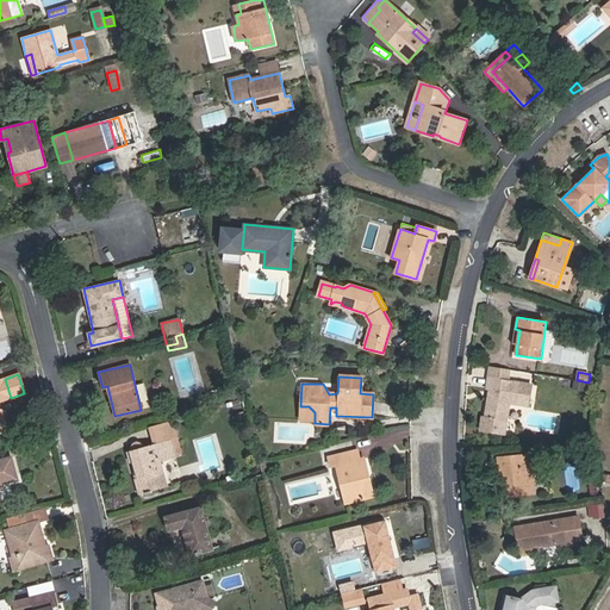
[(504,434),(510,403),(529,406),(533,385),(490,378),(487,387),(491,388),(495,388),(493,396),(489,399),(486,417),(483,416),(481,429),(504,434)]
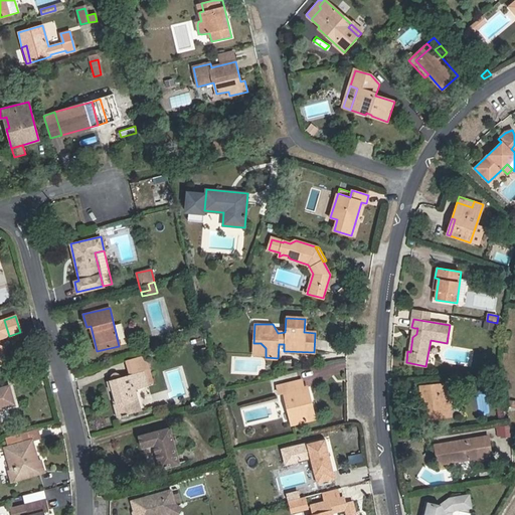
[(0,339),(9,336),(4,320),(0,321),(0,360),(5,359),(0,344),(0,339)]
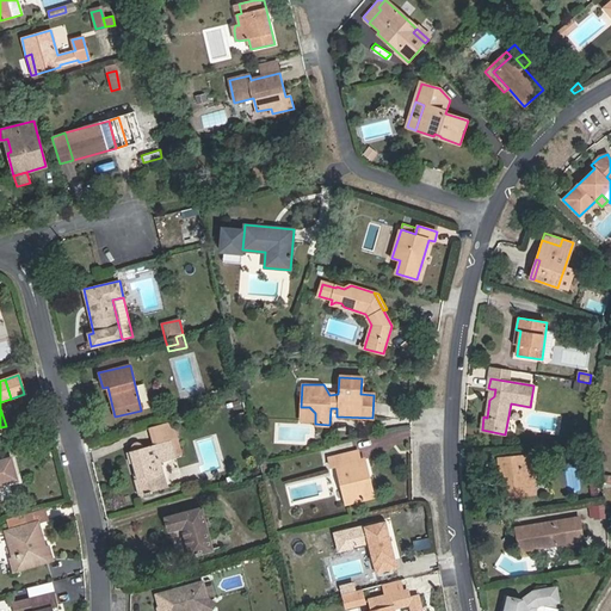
[(300,424),(315,424),(315,413),(309,407),(301,407),(300,424)]
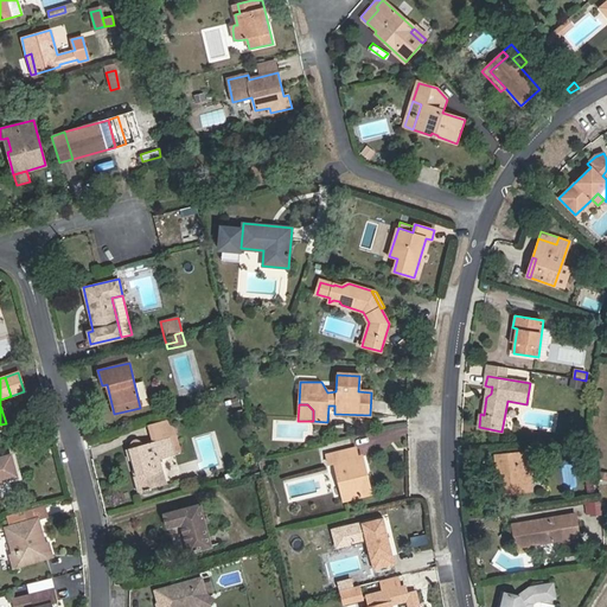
[(148,425),(153,442),(171,439),(173,454),(179,453),(173,421),(148,425)]
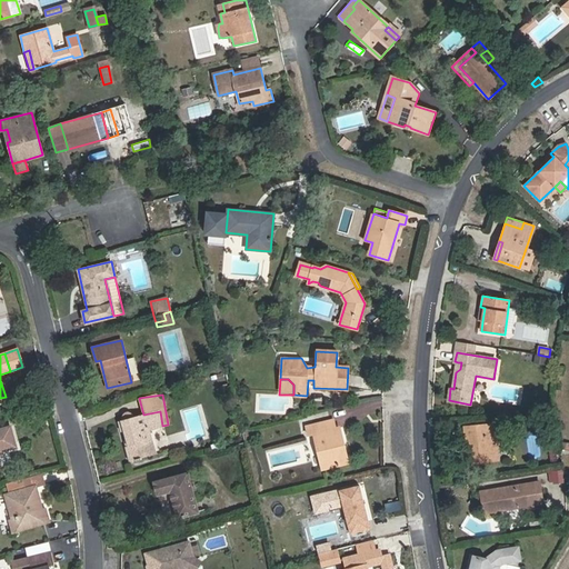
[(160,411),(143,415),(132,417),(131,413),(130,412),(128,411),(127,411),(125,411),(123,412),(122,413),(121,415),(121,417),(122,419),(119,420),(121,431),(123,430),(127,446),(125,447),(127,460),(153,455),(149,430),(163,427),(162,426),(160,411)]
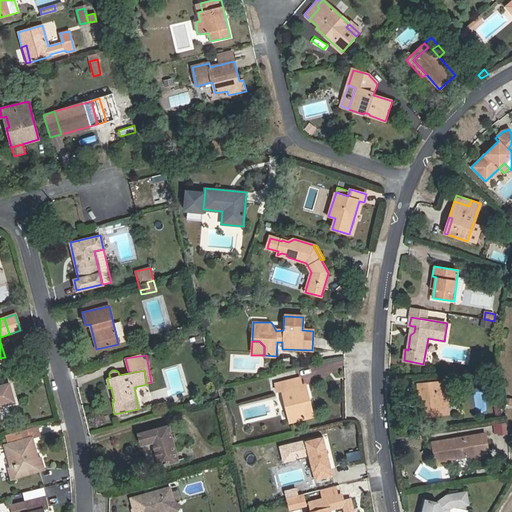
[(282,390),(290,423),(313,417),(306,384),(302,385),(300,378),(275,384),(277,391),(282,390)]
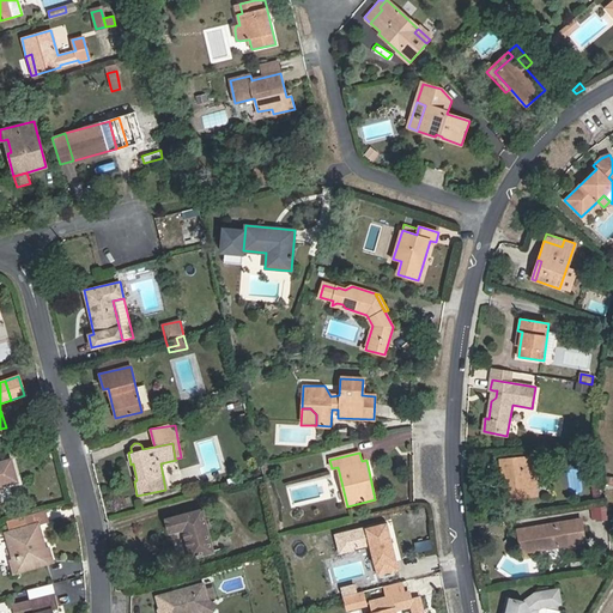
[(528,459),(503,460),(505,498),(532,497),(528,459)]
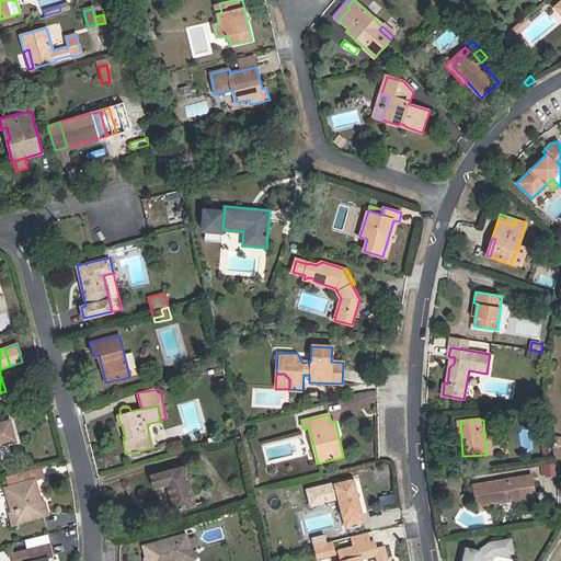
[(0,443),(14,439),(10,421),(0,423),(0,443)]
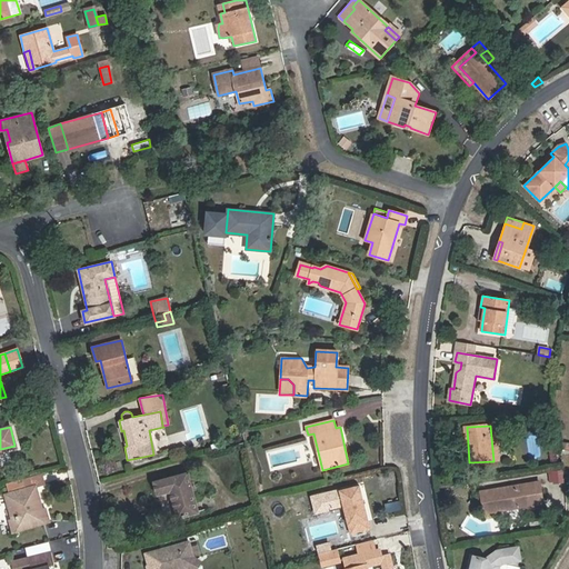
[(41,472),(21,478),(25,489),(5,496),(12,520),(16,519),(19,530),(41,523),(37,511),(41,510),(35,486),(45,483),(41,472)]
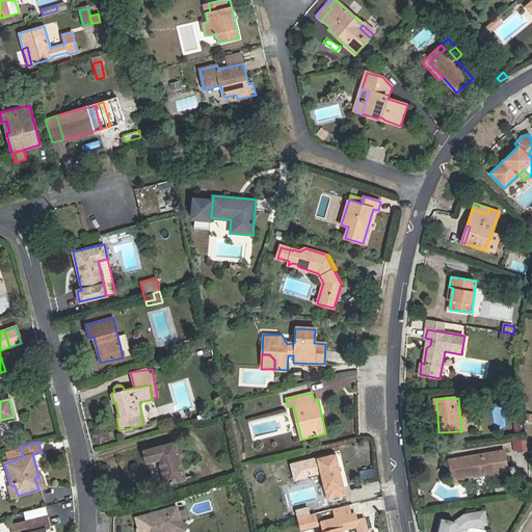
[(164,484),(185,479),(175,442),(142,450),(145,462),(158,459),(164,484)]
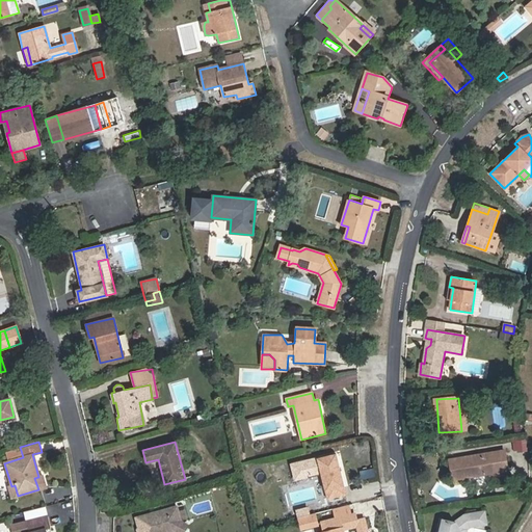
[(504,451),(449,460),(452,480),(493,473),(494,475),(508,473),(506,461),(504,451)]
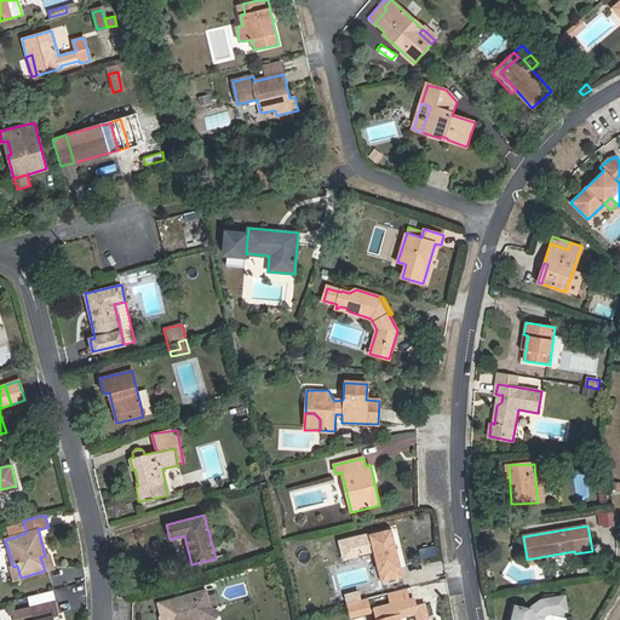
[(391,529),(369,534),(379,573),(382,581),(382,583),(403,577),(391,529)]
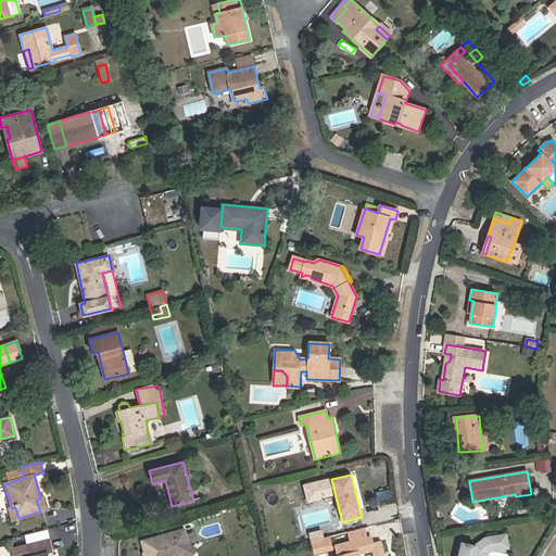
[(329,478),(303,484),(307,502),(333,495),(329,478)]
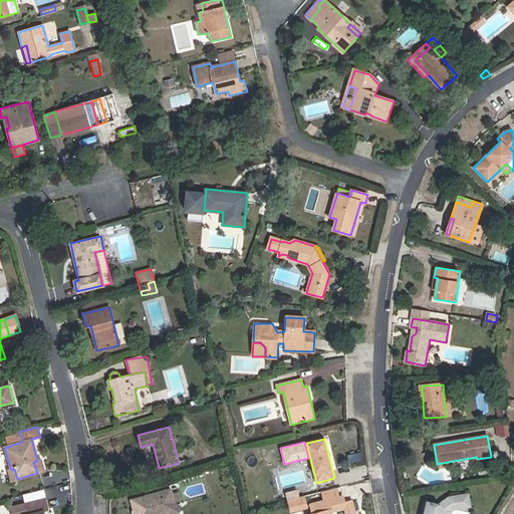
[(40,460),(37,461),(33,462),(37,473),(43,472),(40,460)]
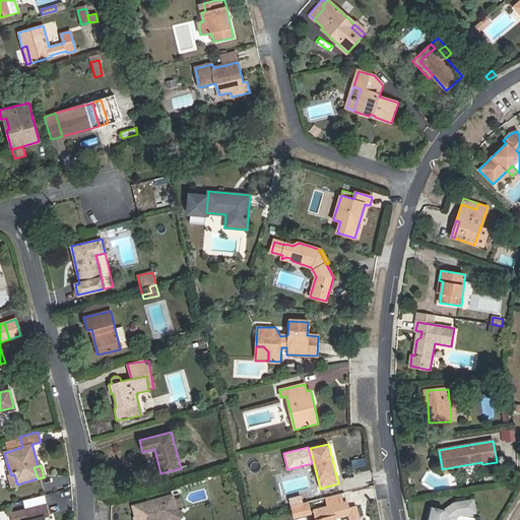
[(11,486),(17,484),(14,474),(11,475),(8,476),(11,486)]
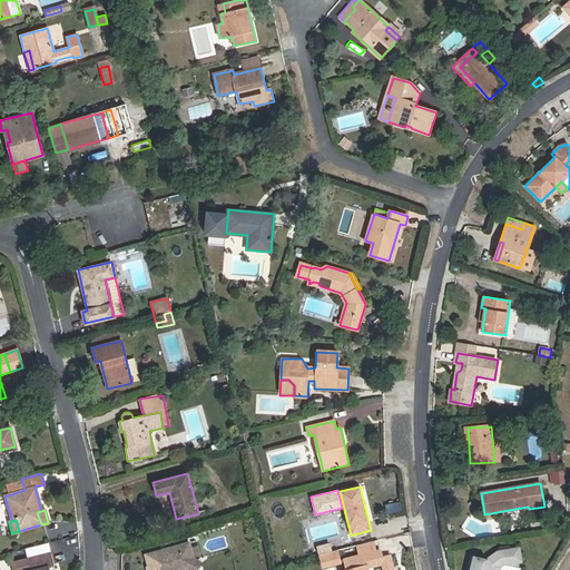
[(170,569),(187,566),(193,557),(189,541),(146,552),(149,562),(147,563),(148,569),(150,569),(170,569)]
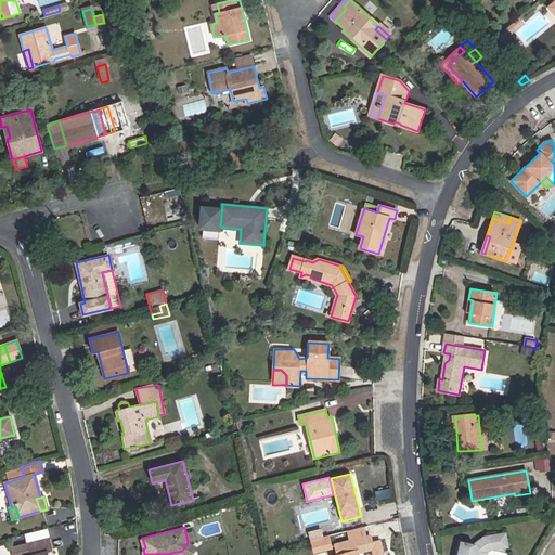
[(366,537),(364,527),(348,531),(350,541),(366,537)]
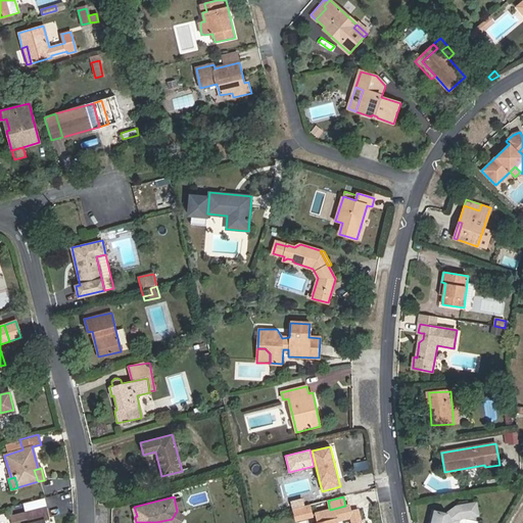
[(313,516),(310,505),(294,509),(296,520),(313,516)]
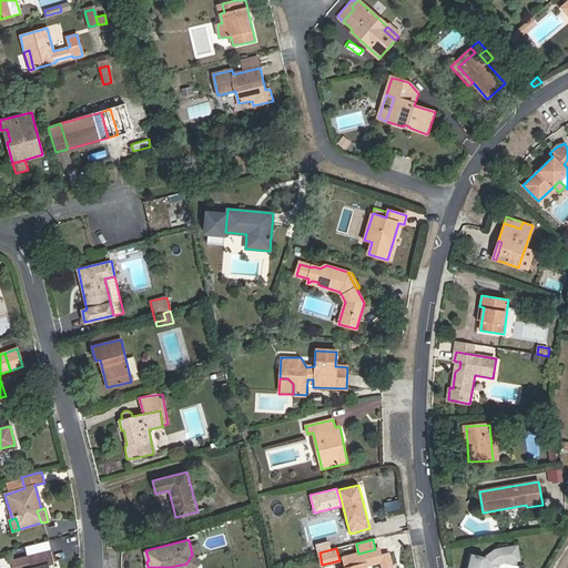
[(379,556),(378,548),(375,549),(358,554),(344,557),(345,567),(367,567),(367,565),(382,561),(383,567),(391,567),(394,567),(391,554),(379,556)]
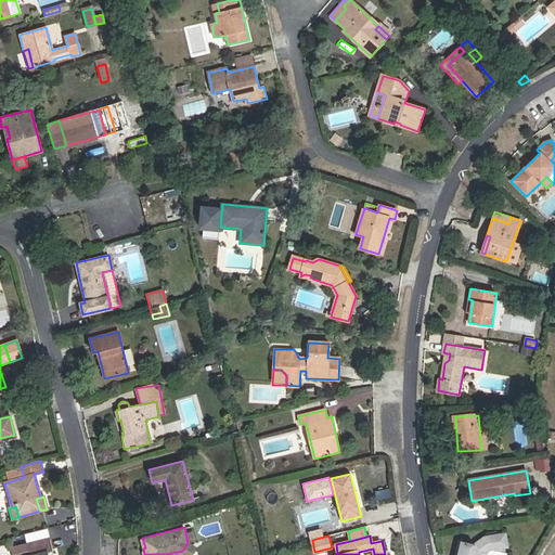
[(485,554),(489,552),(491,552),(506,549),(504,537),(482,541),(473,549),(460,545),(456,554),(485,554)]
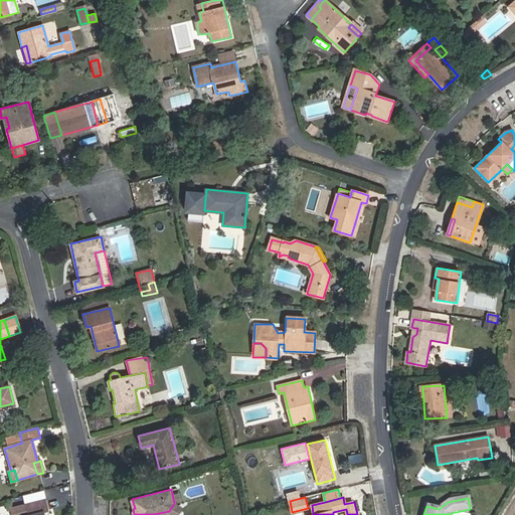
[(44,514),(44,512),(48,511),(46,499),(24,504),(26,514),(44,514)]
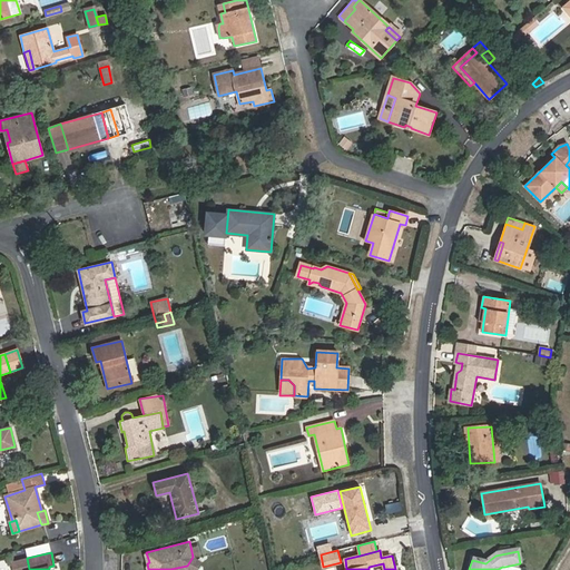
[(193,557),(187,566),(193,569),(199,560),(193,557)]
